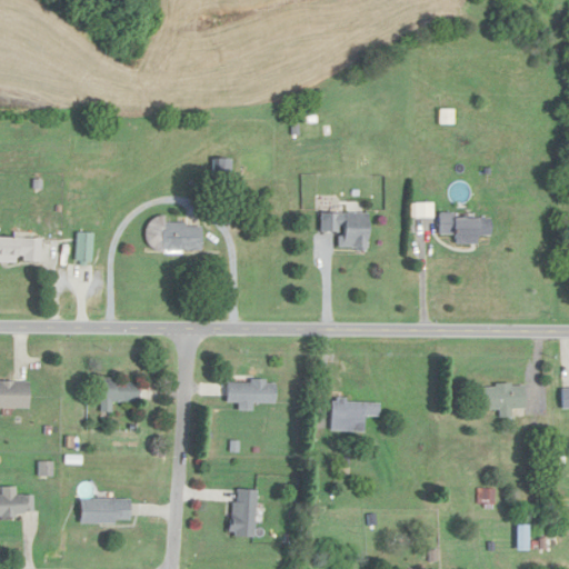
[(336,249),(366,249),(366,215),(319,213),(319,232),(336,232),(336,249)]
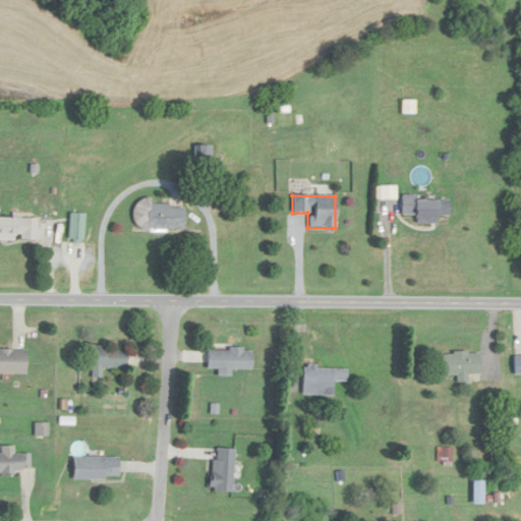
[(436,224),(436,216),(448,216),(448,198),(401,198),(401,215),(415,215),(415,224),(436,224)]
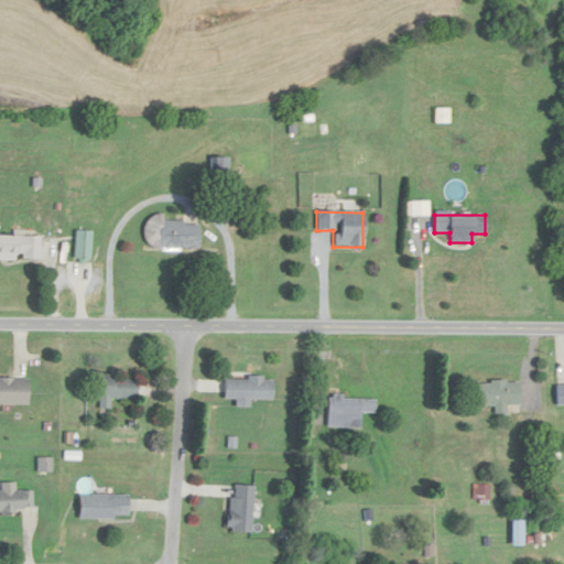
[(159,249),(198,249),(198,221),(159,221),(159,249)]
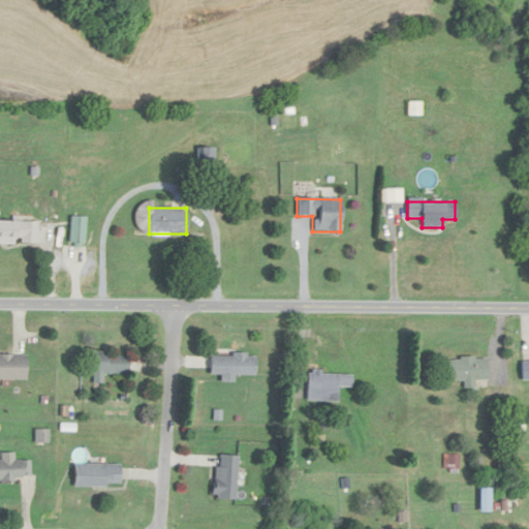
[(86,245),(86,217),(69,217),(69,245),(86,245)]
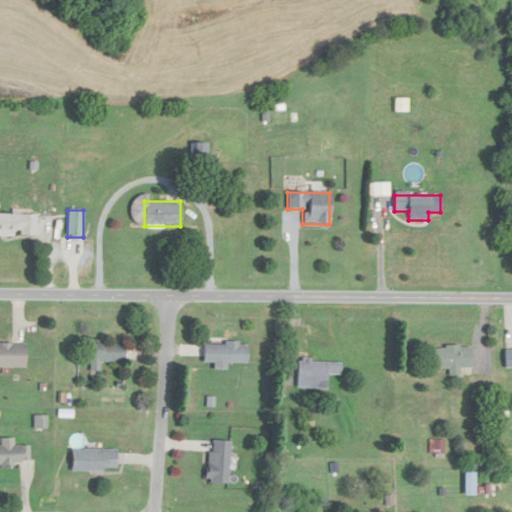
[(0,215),(0,236),(36,237),(36,215),(0,215)]
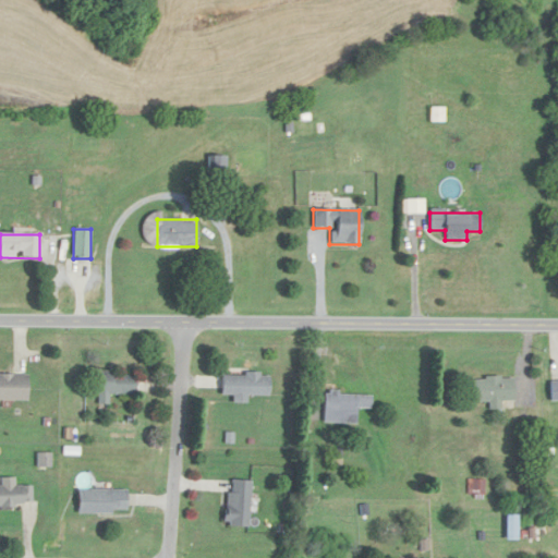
[(89,393),(98,395),(98,405),(109,405),(109,395),(134,396),(134,374),(89,373),(89,393)]
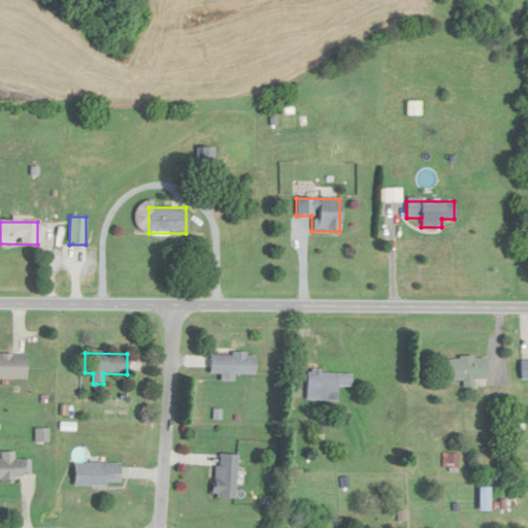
[(0,380),(26,380),(26,355),(0,354),(0,380)]
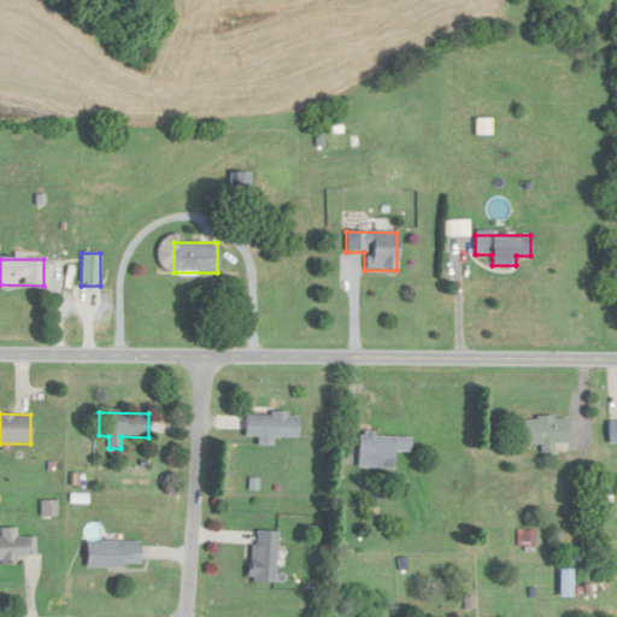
[(244,415),(244,436),(258,436),(258,446),(271,446),(271,438),(297,438),(297,415),(244,415)]
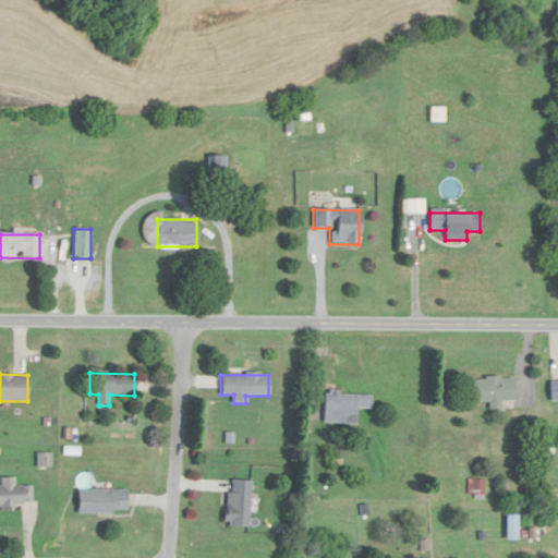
[(471,378),(471,403),(488,403),(488,410),(500,410),(500,402),(513,402),(513,378),(471,378)]
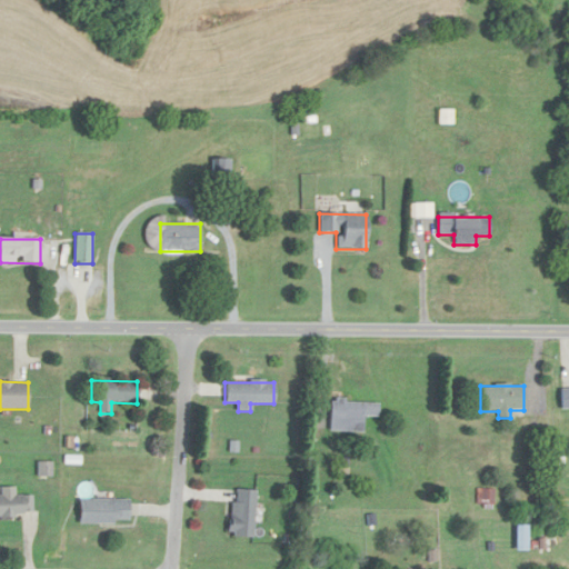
[(363,431),(363,417),(378,417),(379,402),(330,401),(330,431),(363,431)]
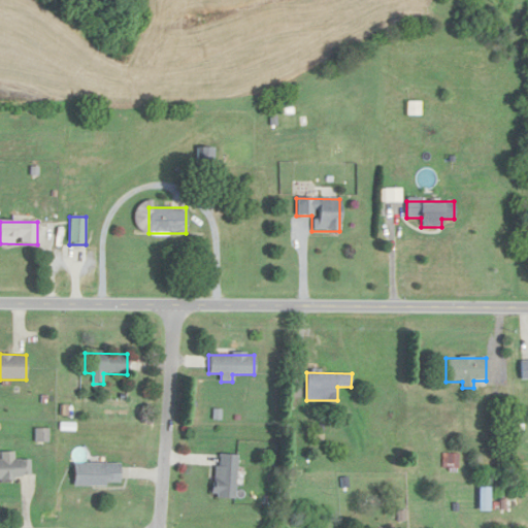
[(235,499),(236,456),(215,455),(212,499),(235,499)]
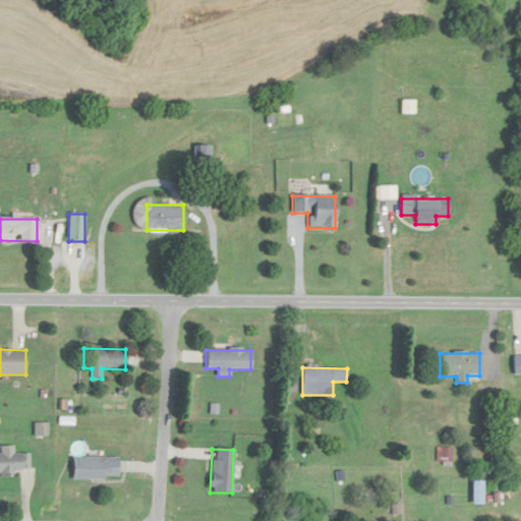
[(0,474),(31,474),(31,454),(0,453),(0,474)]
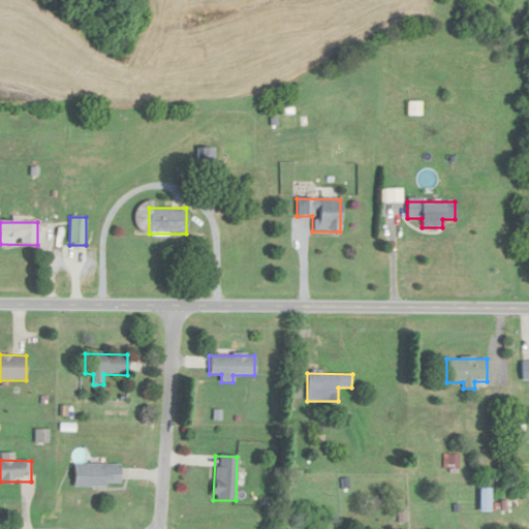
[(119,465),(72,464),(71,488),(119,488),(119,465)]
